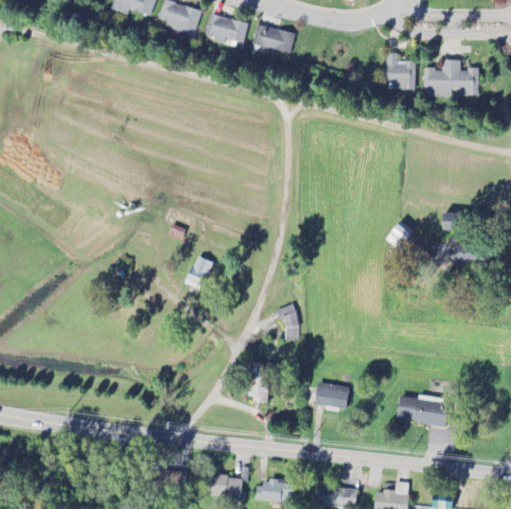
[(114,0),(112,9),(128,13),(130,9),(151,15),(155,0),(114,0)]
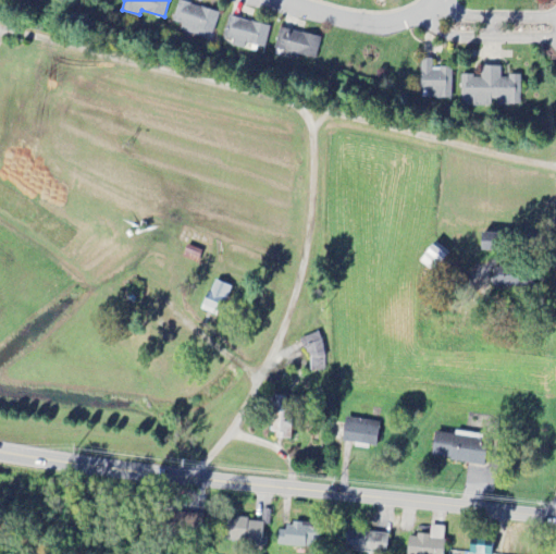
[(219,10),(183,0),(178,0),(173,20),(183,23),(181,29),(211,37),(219,10)]
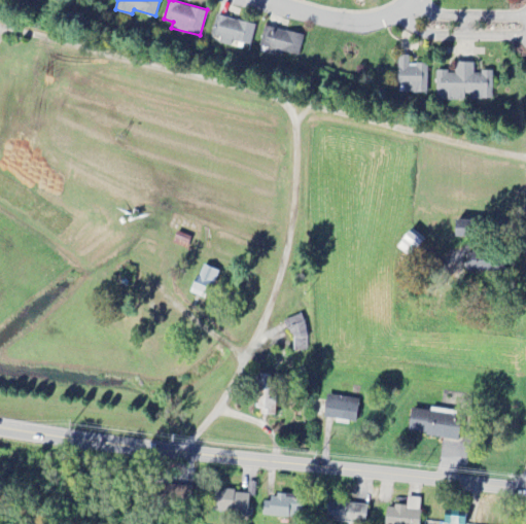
[(252,42),(255,21),(215,15),(213,35),(221,35),(220,42),(232,43),(233,40),(252,42)]
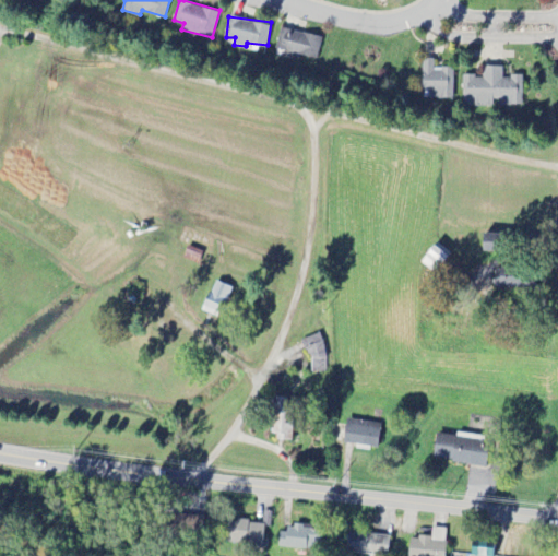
[(318,58),(323,37),(282,26),(276,47),(318,58)]
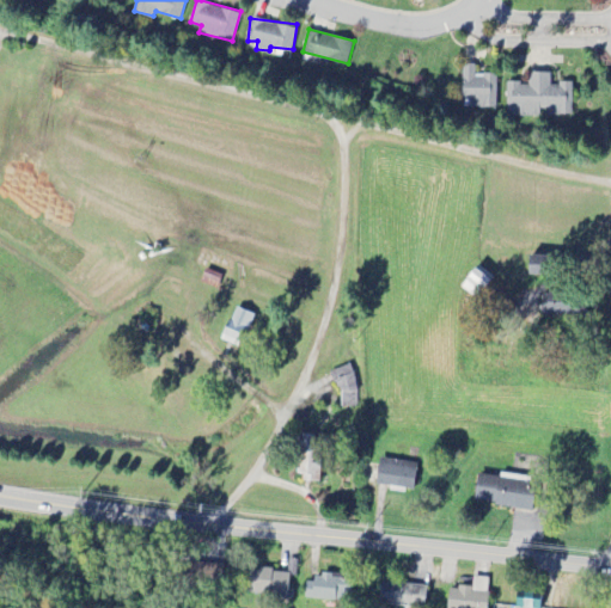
[(463,63),(464,98),(471,98),(472,106),(498,106),(496,72),(476,73),(476,63),(463,63)]
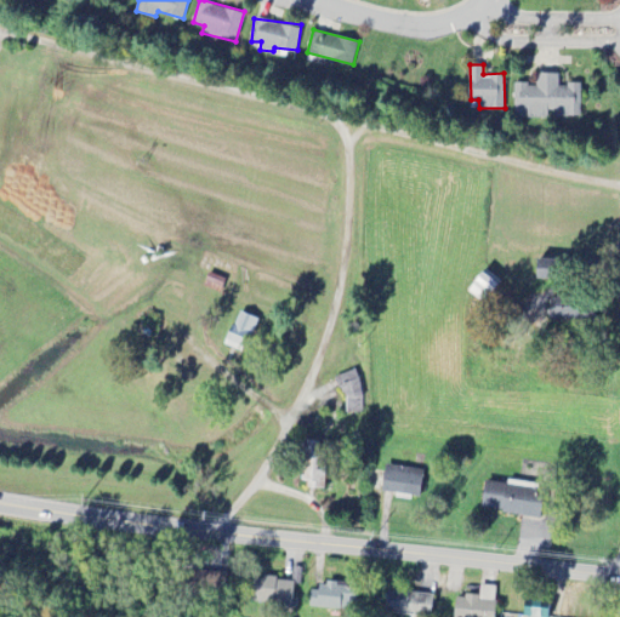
[(581,115),(581,83),(559,83),(559,72),(536,72),(536,81),(515,81),(515,115),(552,116),(552,114),(581,115)]
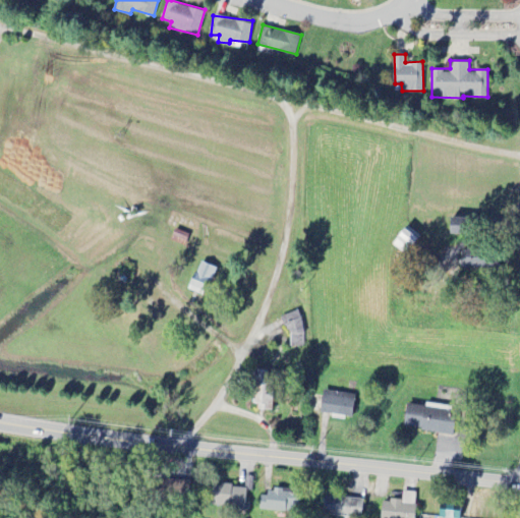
[(462,270),(493,269),(493,246),(461,247),(462,270)]
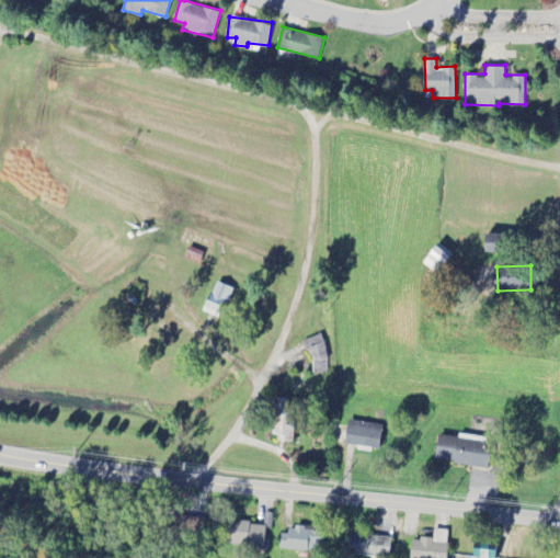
[(204,310),(221,317),(233,286),(216,280),(204,310)]
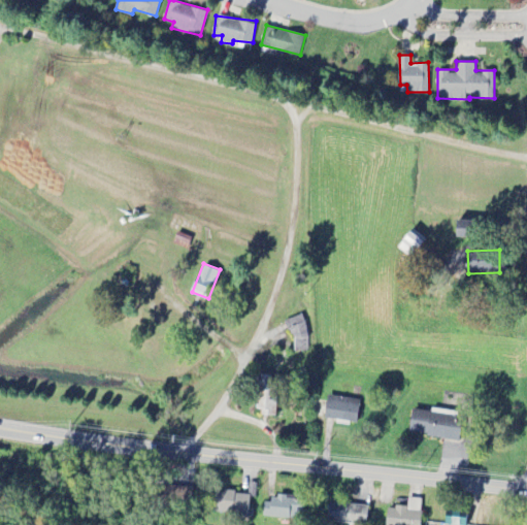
[(307,350),(306,316),(292,317),(293,350),(307,350)]
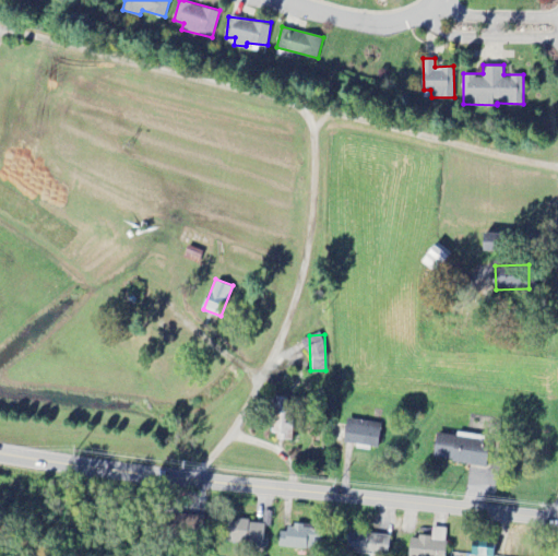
[(292,397),(273,395),(272,433),(279,433),(279,439),(291,439),(292,397)]
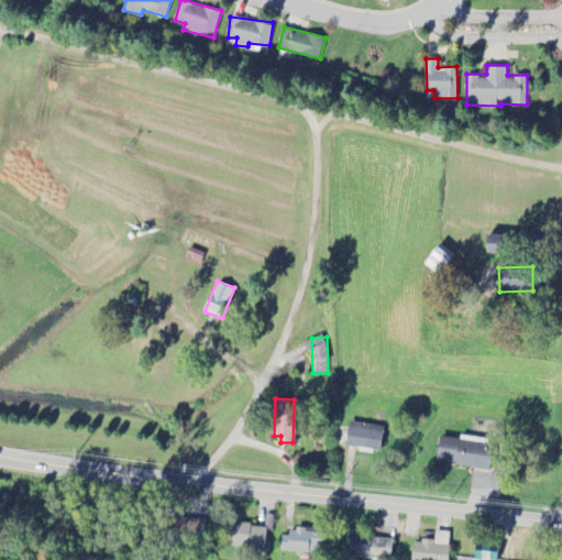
[(383,448),(384,424),(349,421),(348,446),(383,448)]
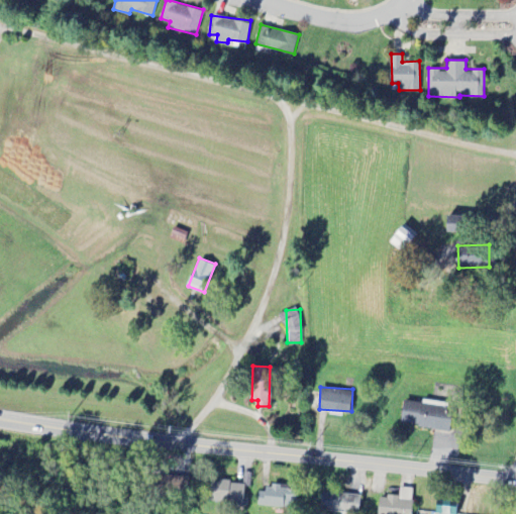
[(403,396),(399,417),(416,420),(416,423),(447,427),(450,404),(403,396)]
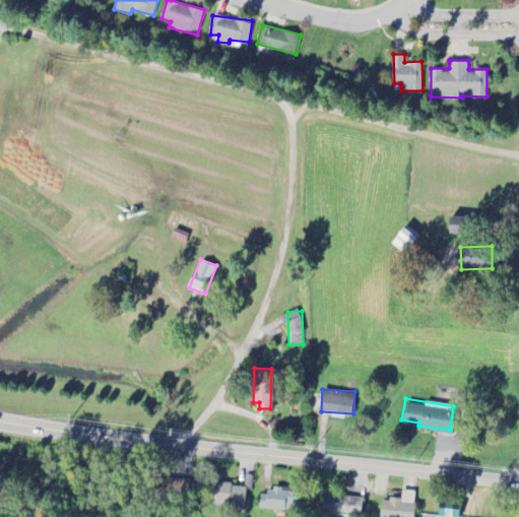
[(246,504),(243,503),(243,505),(231,504),(231,502),(208,499),(210,479),(218,479),(218,477),(231,478),(230,480),(242,482),(243,470),(251,471),(249,486),(244,485),(243,497),(247,498),(246,504)]
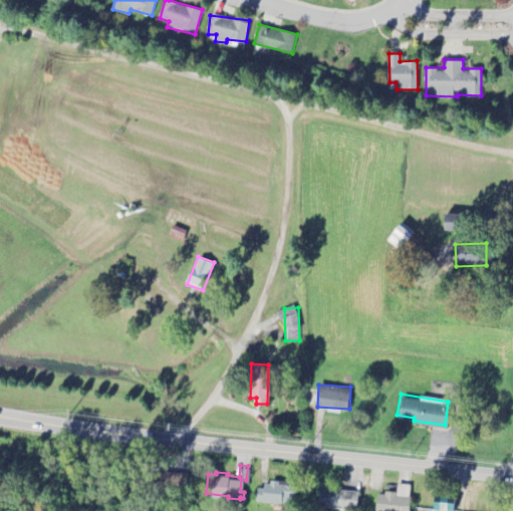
[(187,470),(185,491),(151,488),(153,469),(161,469),(161,468),(187,470)]
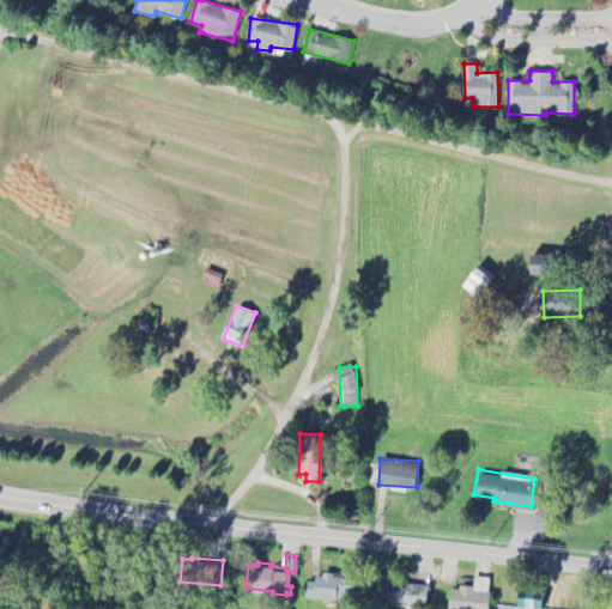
[(349,598),(303,594),(306,577),(313,578),(313,572),(320,572),(320,568),(339,570),(339,574),(351,576),(349,598)]
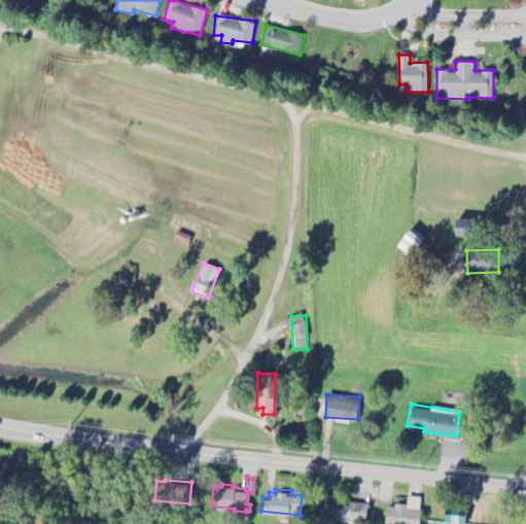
[(419,493),(418,505),(405,504),(405,501),(406,491),(419,493)]
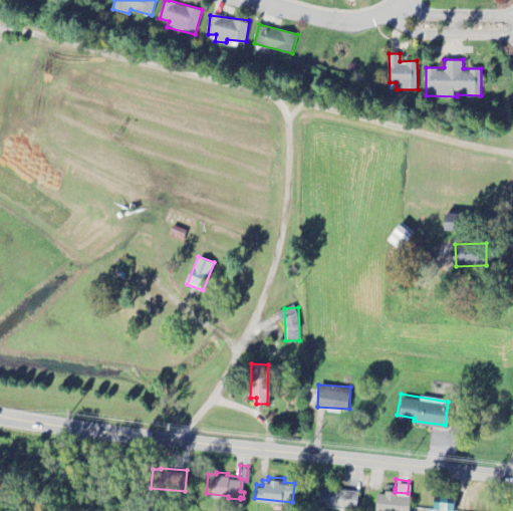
[(354,507),(317,503),(319,484),(326,485),(326,483),(337,484),(336,487),(356,489),(354,507)]
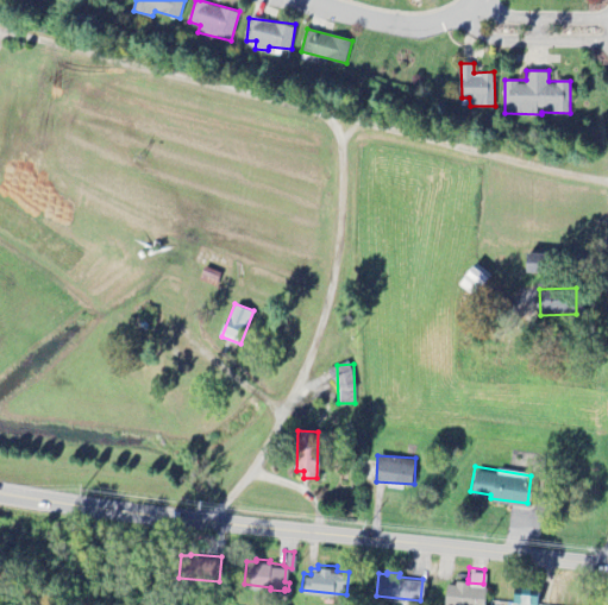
[(538,573),(536,602),(534,602),(534,604),(514,604),(514,600),(512,600),(514,572),(538,573)]
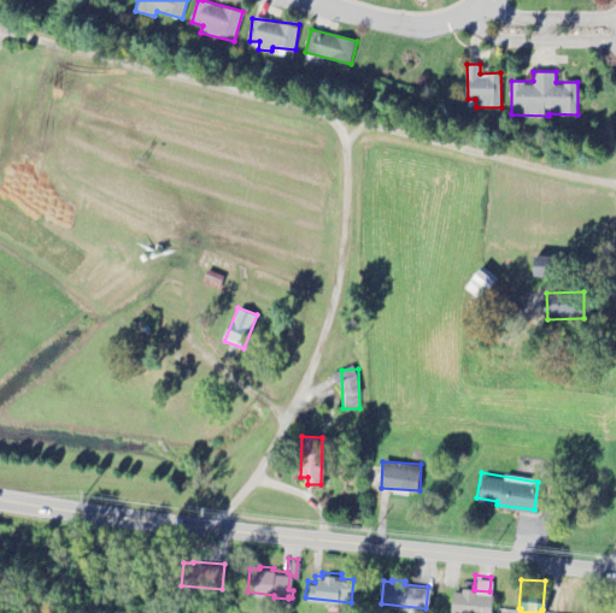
[(488,612),(462,612),(449,612),(451,589),(461,589),(461,585),(474,587),(474,590),(490,591),(491,593),(488,612)]
